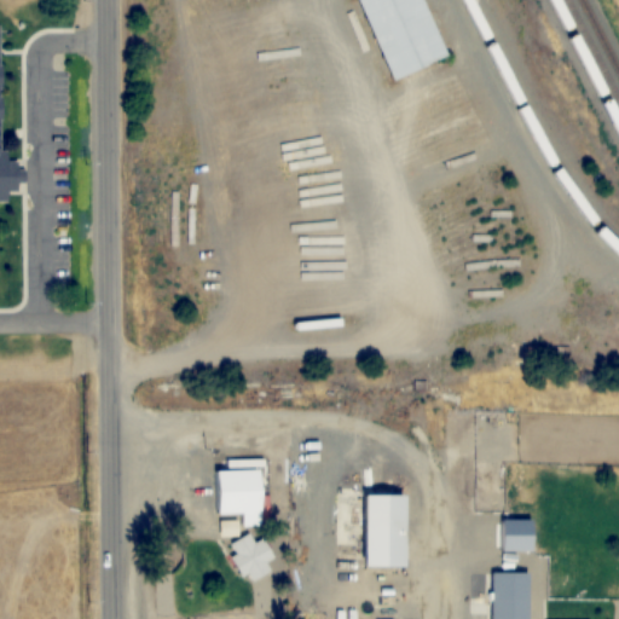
[(392,82),(358,0),(427,0),(451,58),(392,82)]
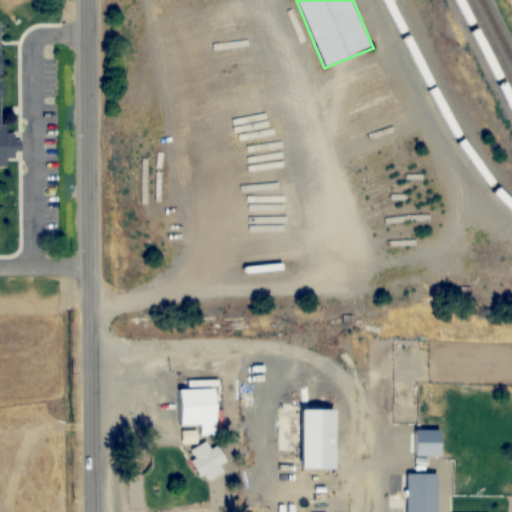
[(0,168),(7,168),(7,158),(15,158),(15,135),(7,135),(7,126),(1,126),(1,21),(0,20),(0,168)]
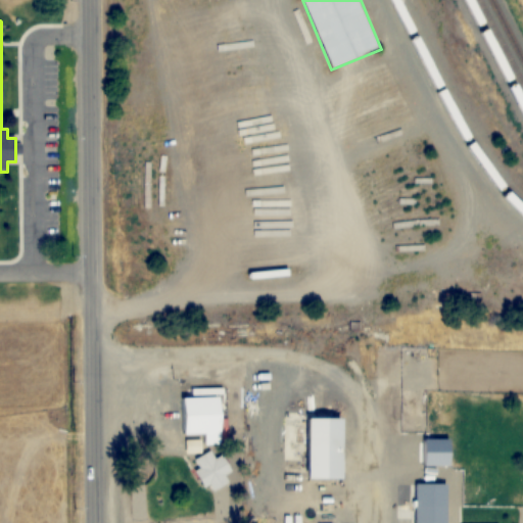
[(180,396),(181,434),(204,433),(204,444),(225,444),(224,395),(180,396)]
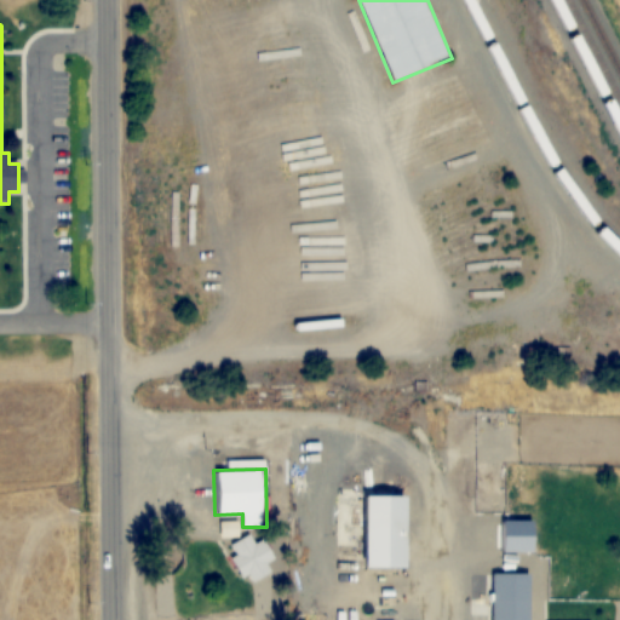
[(363,568),(408,568),(408,494),(363,494),(363,568)]
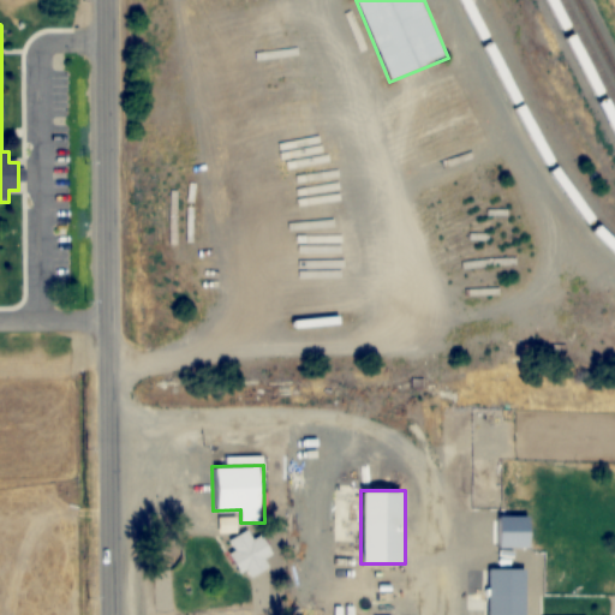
[(264,559),(272,554),(263,533),(252,538),(249,531),(226,541),(244,579),(269,568),(264,559)]
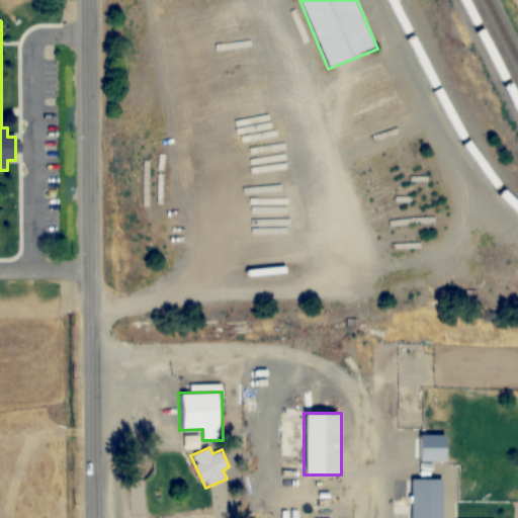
[(443,517),(444,479),(412,479),(411,517),(443,517)]
